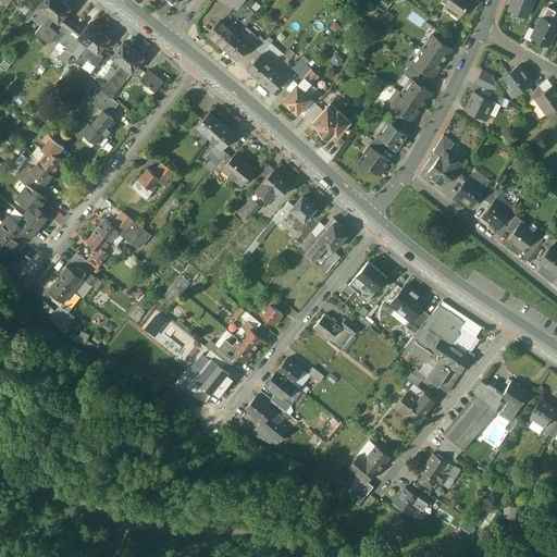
[(44,0),(39,7),(38,7),(48,14),(60,0),(59,0),(44,0)]
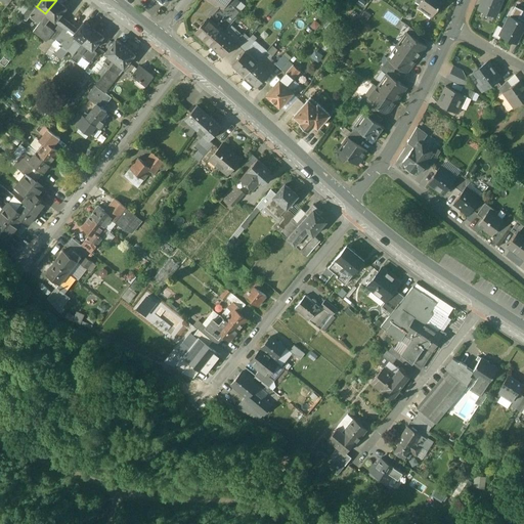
[(56,0),(45,13),(46,14),(49,17),(55,22),(59,15),(66,7),(56,0)]
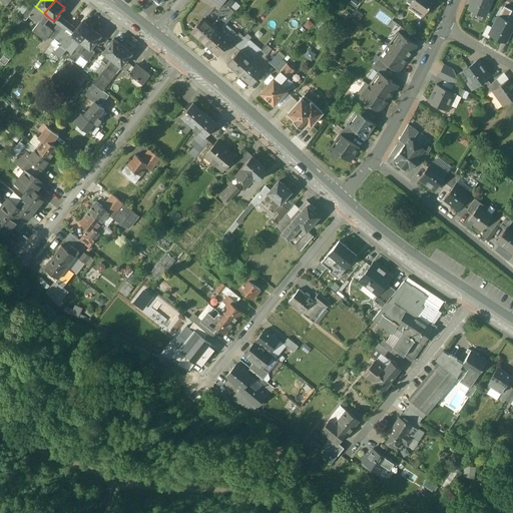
[(205,0),(214,6),(205,16),(220,30),(222,28),(235,11),(231,7),(233,4),(228,0),(205,0)]
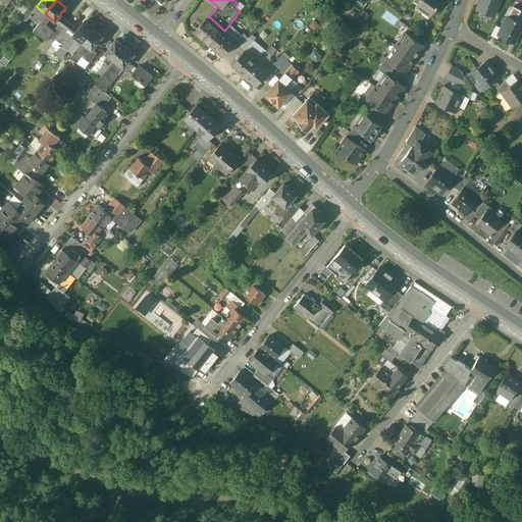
[(421,0),(419,4),(432,14),(441,0),(421,0)]
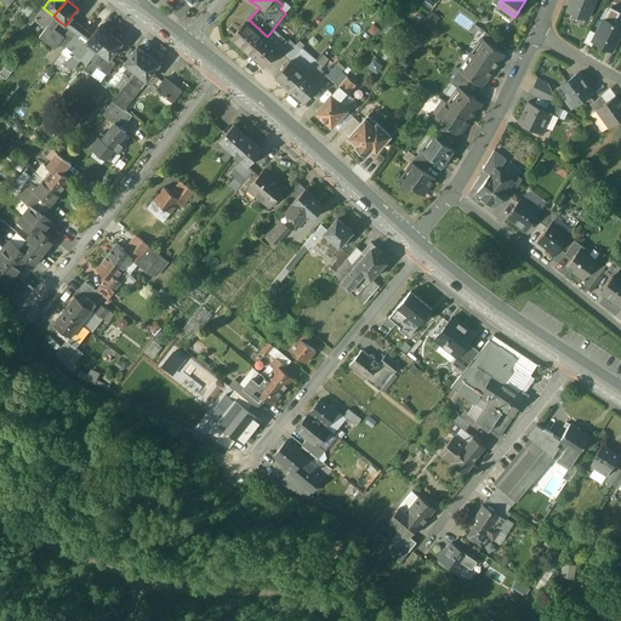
[(571,0),(568,11),(587,18),(594,0),(571,0)]
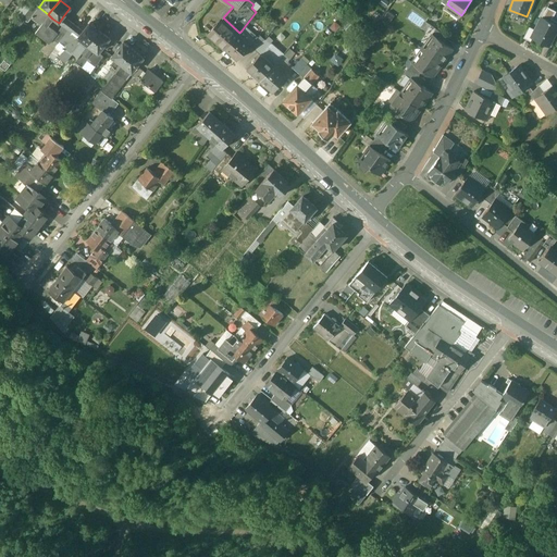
[(29,8),(22,17),(24,20),(27,22),(32,17),(31,16),(38,7),(39,7),(34,2),(29,8)]
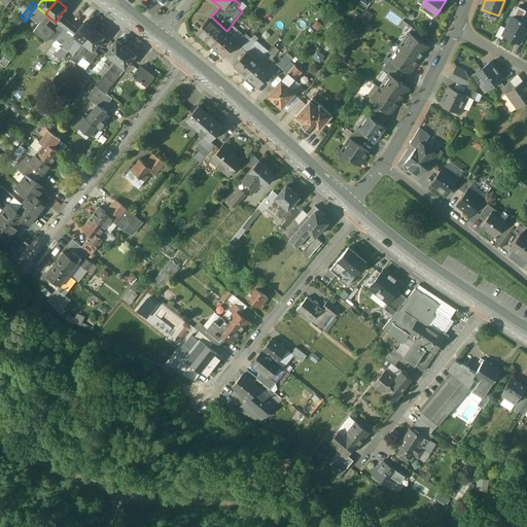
[(22,3),(14,12),(21,16),(28,7),(22,3)]
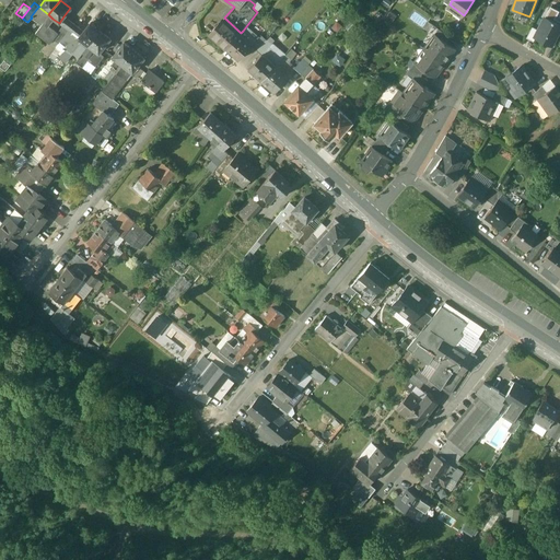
[(48,14),(38,7),(31,16),(32,18),(42,25),(49,15),(48,14)]
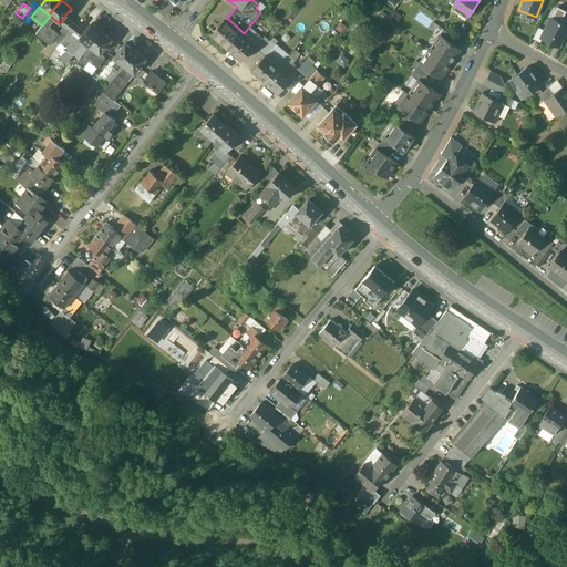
[(58,33),(48,26),(53,19),(50,16),(42,26),(35,33),(50,44),(53,40),(58,33)]
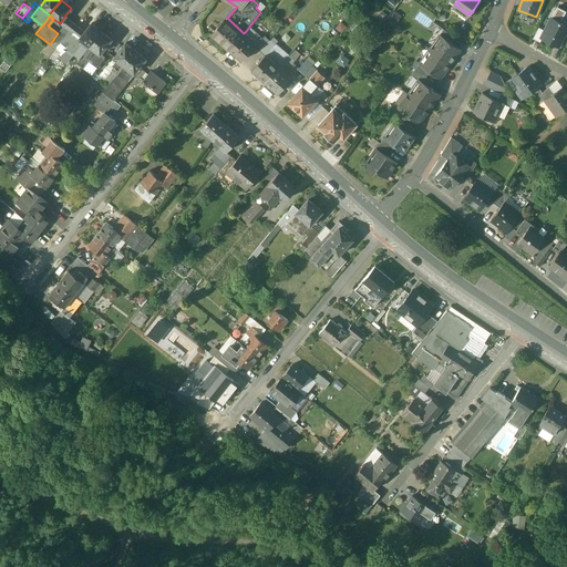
[(74,24),(64,17),(60,23),(63,26),(58,33),(53,40),(59,43),(74,24)]
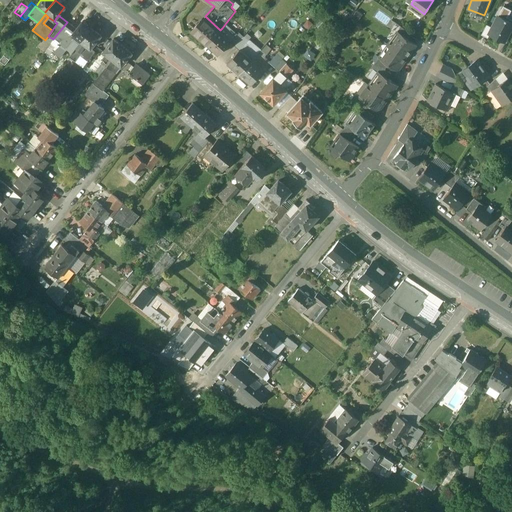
[(205,16),(191,31),(206,45),(219,32),(220,30),(205,16)]
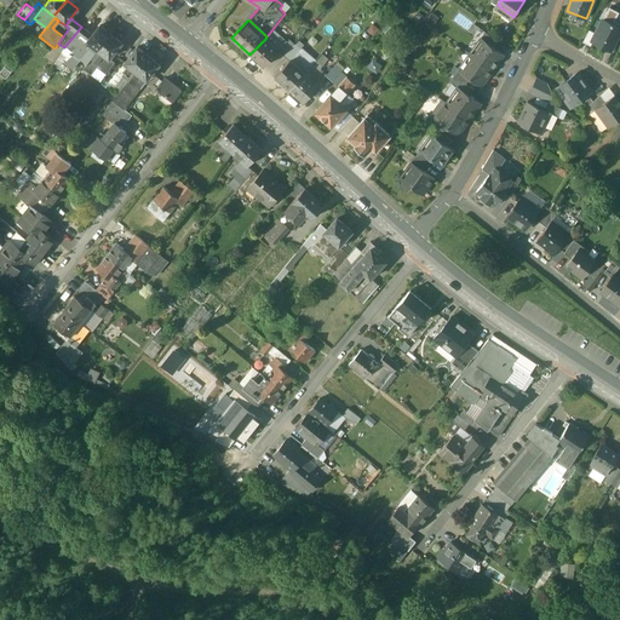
[(596,34),(592,41),(592,42),(609,51),(619,29),(619,24),(613,21),(612,24),(603,19),(596,34)]
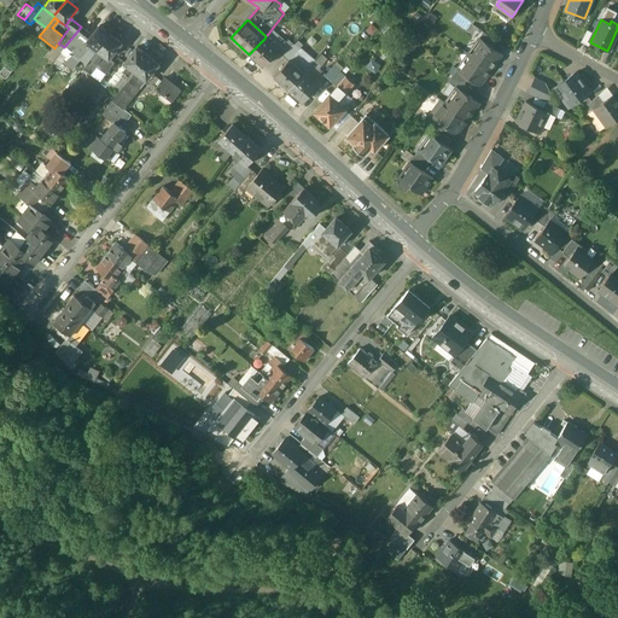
[(92,35),(87,42),(91,46),(92,46),(98,50),(110,34),(99,25),(92,35)]
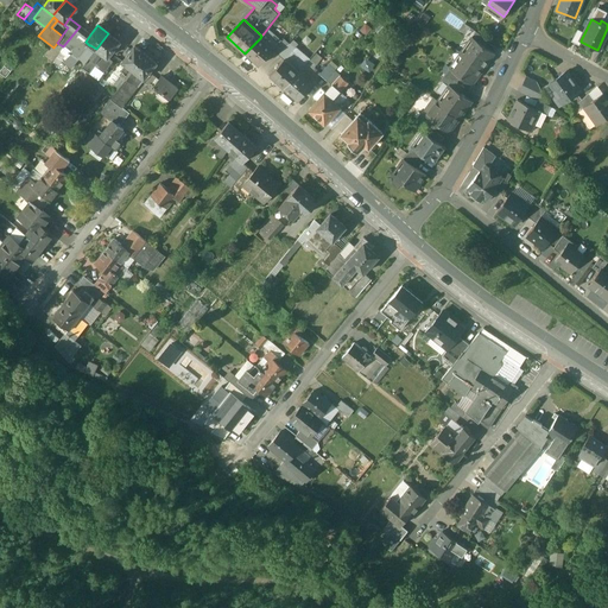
[(90,35),(80,26),(63,46),(78,59),(89,45),(86,42),(90,35)]
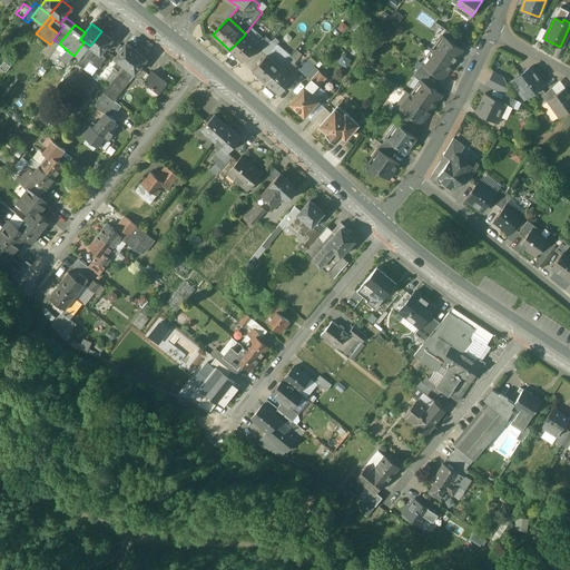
[(541,28),(536,39),(542,42),(544,39),(544,38),(548,31),(541,28)]
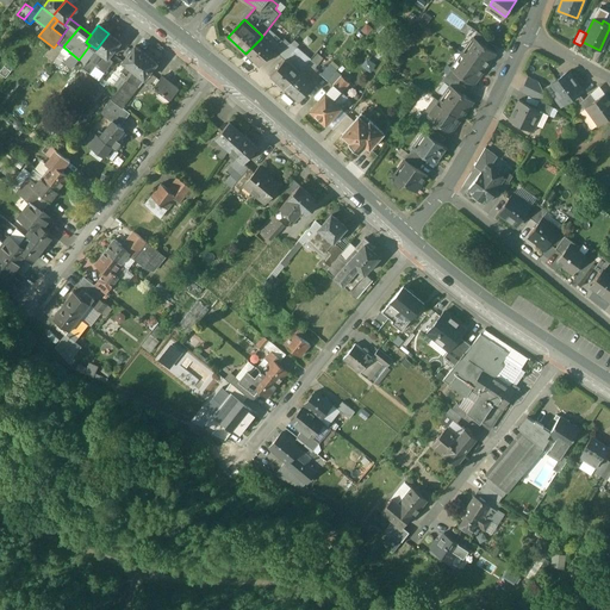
[(490,41),(478,32),(473,39),(475,42),(477,41),(485,47),(490,41)]
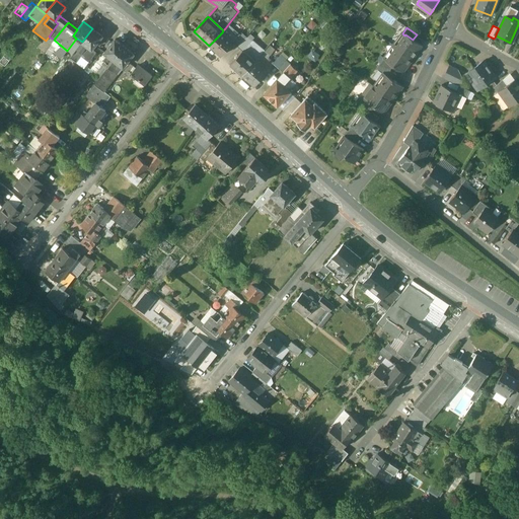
[(82,42),(76,50),(81,54),(81,53),(87,46),(91,50),(91,49),(101,35),(92,28),(82,42)]
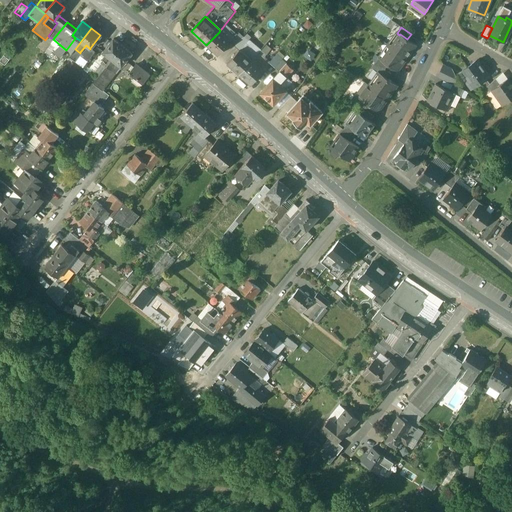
[(230,42),(219,32),(206,45),(217,56),(230,43),(230,42)]
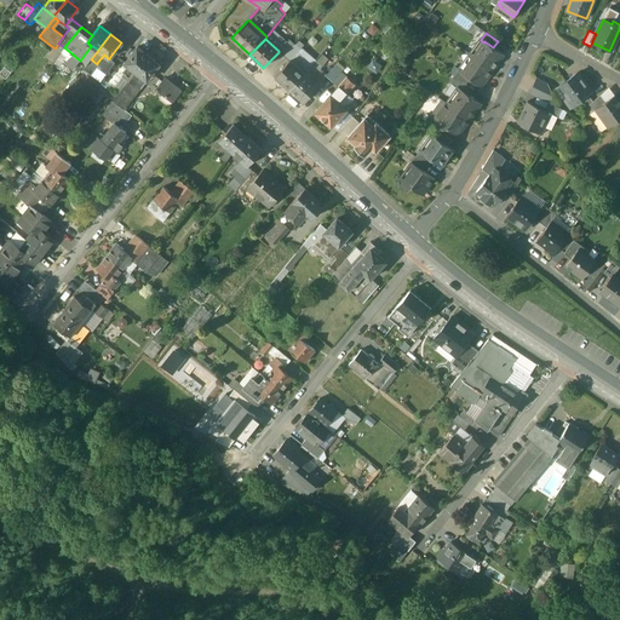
[(293,45),(288,40),(279,51),(279,52),(283,56),(293,45)]
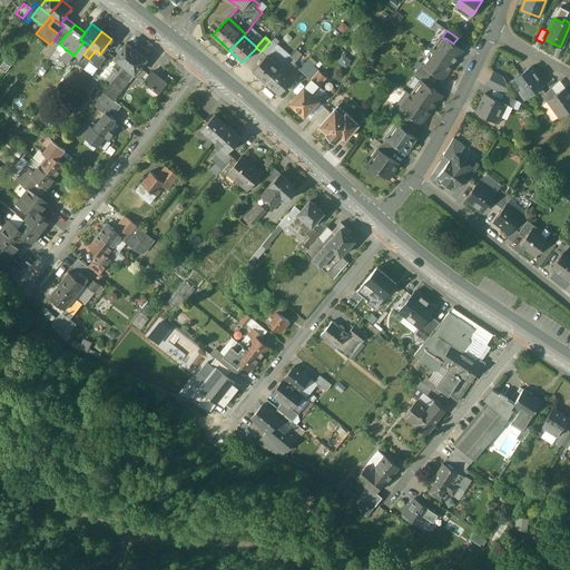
[(453,43),(445,38),(444,39),(435,52),(452,65),(462,51),(463,51),(453,43)]
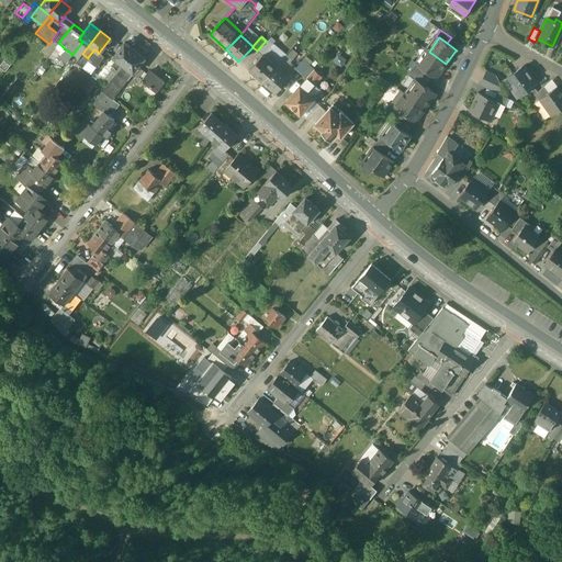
[(266,41),(257,51),(261,56),(262,55),(263,56),(265,54),(272,46),(271,46),(271,45),(266,41)]
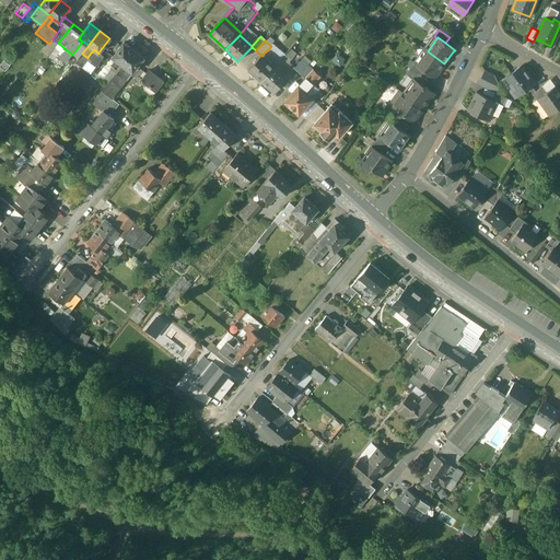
[(124,43),(112,58),(116,61),(121,66),(133,50),(124,43)]
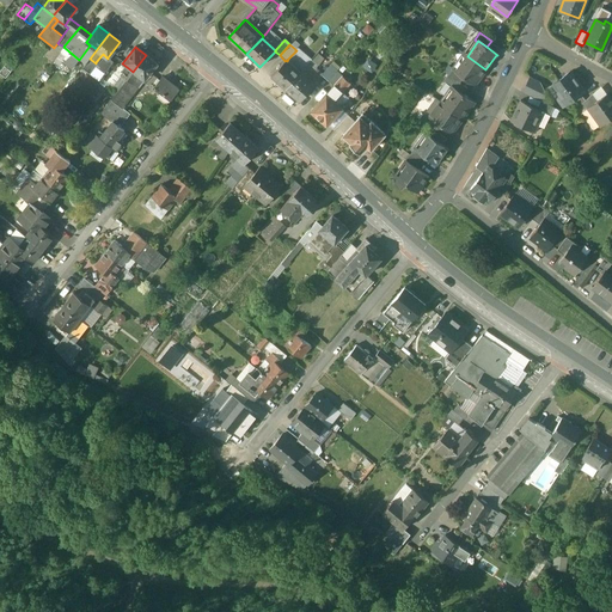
[(297,50),(288,59),(291,60),(288,62),(299,72),(303,69),(311,60),(298,48),(295,49),(295,50),(297,50)]
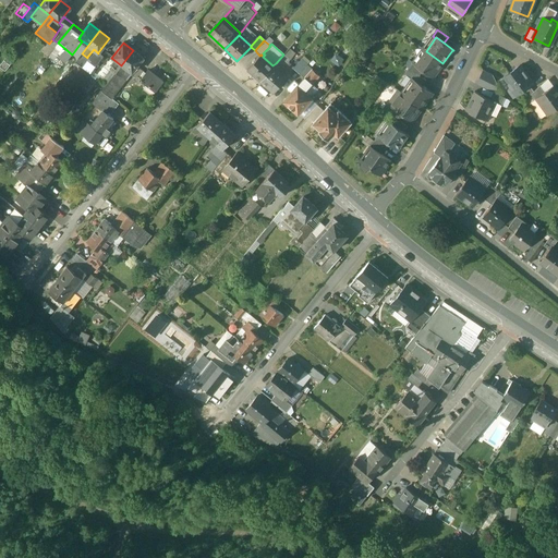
[(94,49),(87,57),(89,58),(88,59),(97,65),(104,57),(98,52),(98,53),(94,49)]
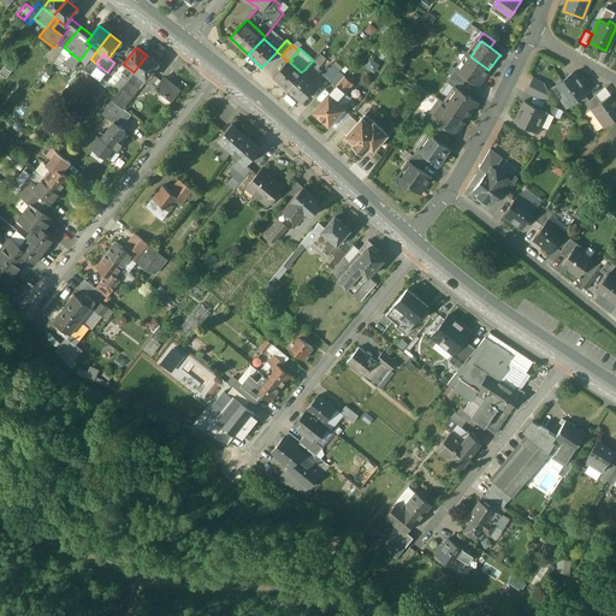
[(147,55),(134,72),(140,77),(144,81),(149,73),(155,67),(158,64),(147,55)]
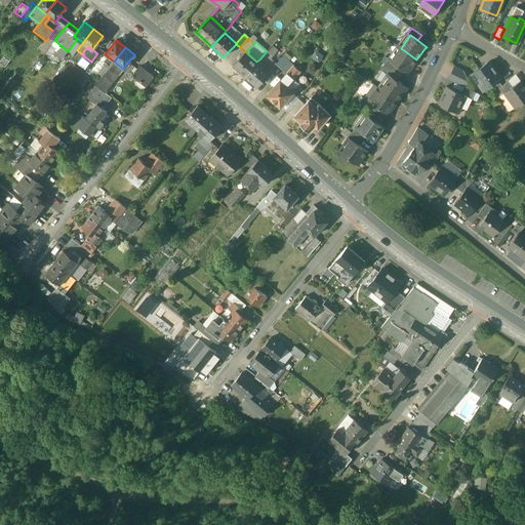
[(282,51),(277,47),(271,54),(275,58),(282,51)]
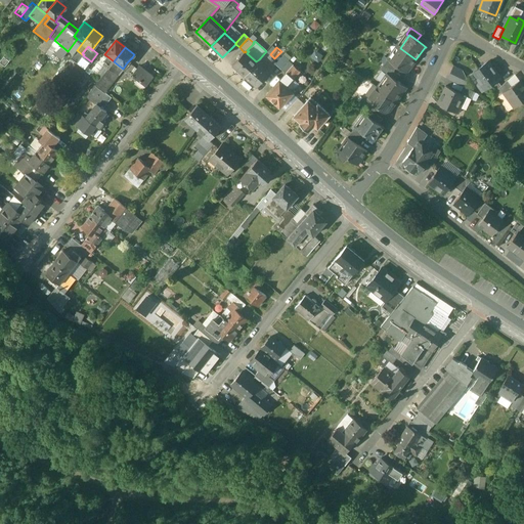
[(416,59),(400,48),(391,60),(390,61),(398,67),(407,74),(407,73),(407,72),(416,59)]
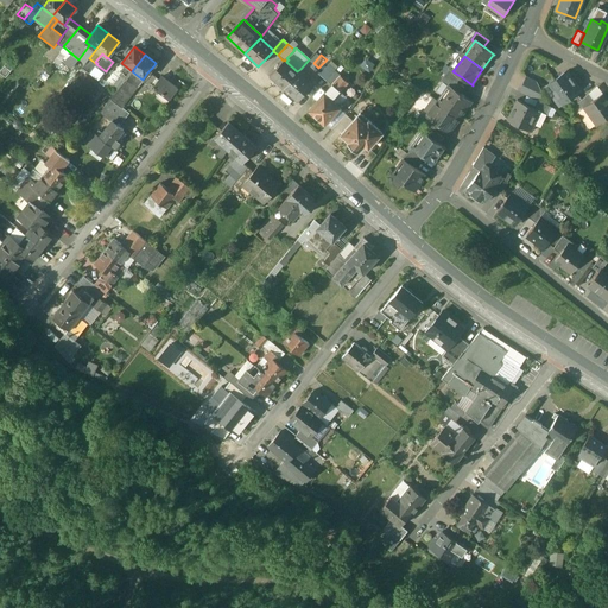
[(369,71),(374,63),(366,57),(360,65),(369,71)]
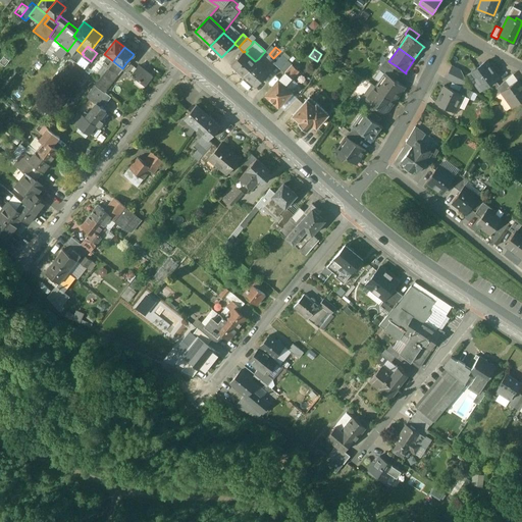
[(82,54),(76,50),(70,58),(76,63),(83,55),(84,54),(82,53),(82,54)]
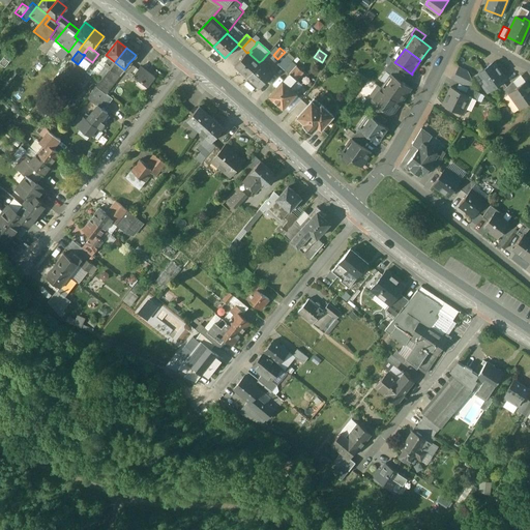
[(248,53),(247,52),(246,53),(235,65),(246,77),(259,62),(249,54),(248,53)]
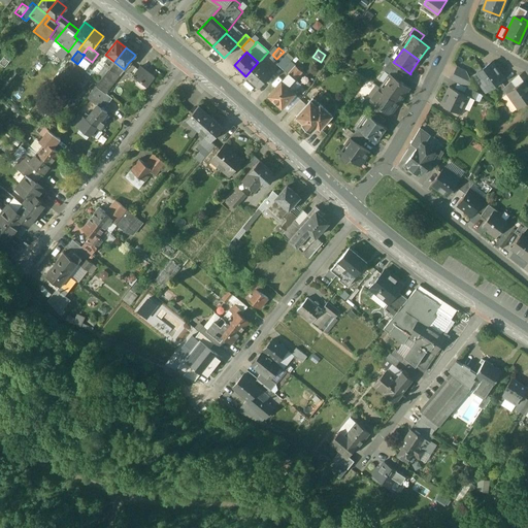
[(268,52),(261,60),(265,64),(272,55),(268,52)]
